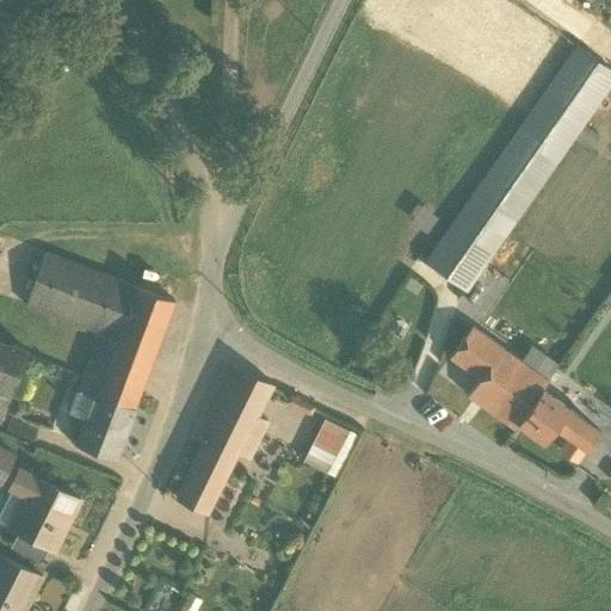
[(423,263),(471,296),(483,279),(479,276),(610,85),(610,69),(574,44),(423,263)]
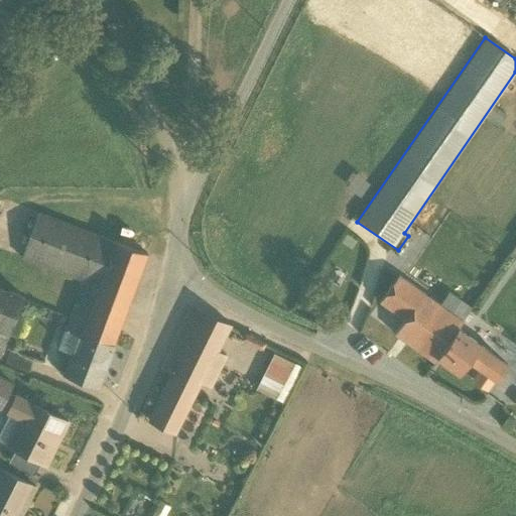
[(445,283),(515,181),(515,104),(408,259),(445,283)]
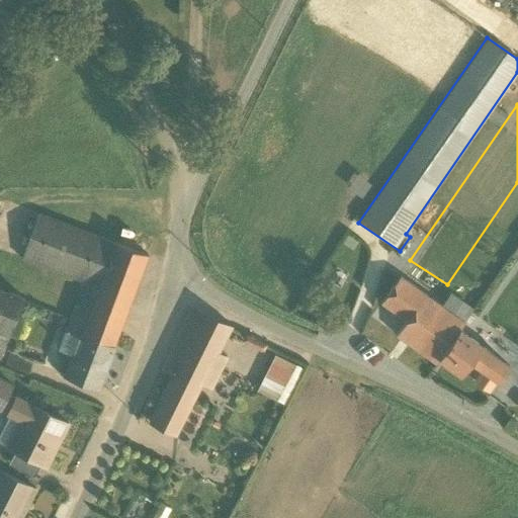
[(69,356),(62,375),(97,387),(147,256),(101,239),(101,238),(37,213),(36,214),(19,260),(81,284),(57,351),(58,352),(69,356)]
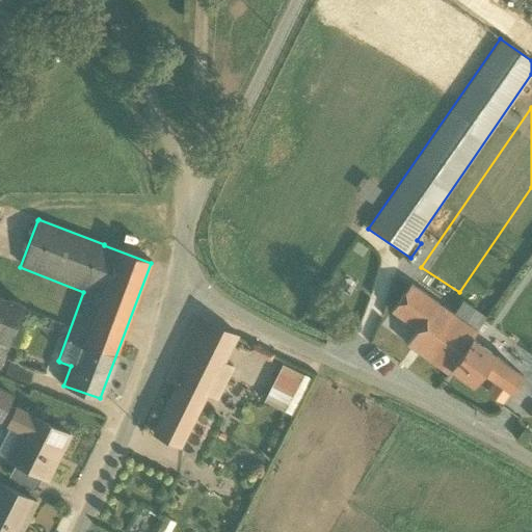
[(476,329),(410,284),(391,313),(416,331),(405,346),(446,375),(476,329)]
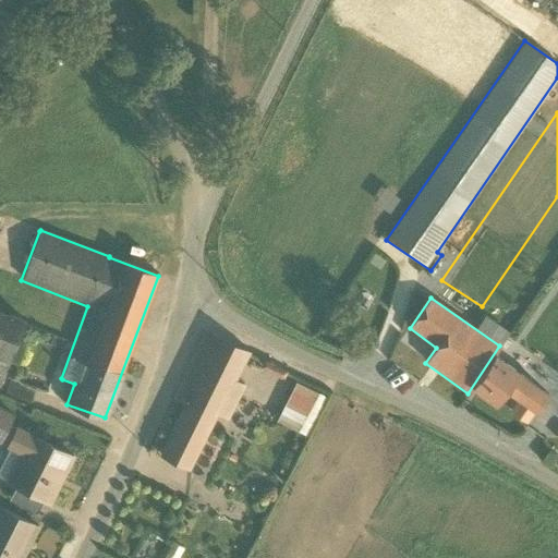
[(0,311),(0,384),(25,320),(0,311)]
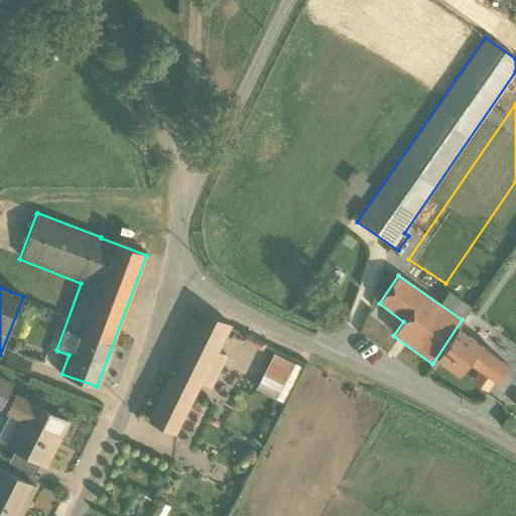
[(147,421),(175,435),(201,386),(210,390),(227,358),(218,353),(230,327),(190,306),(159,370),(169,376),(147,421)]
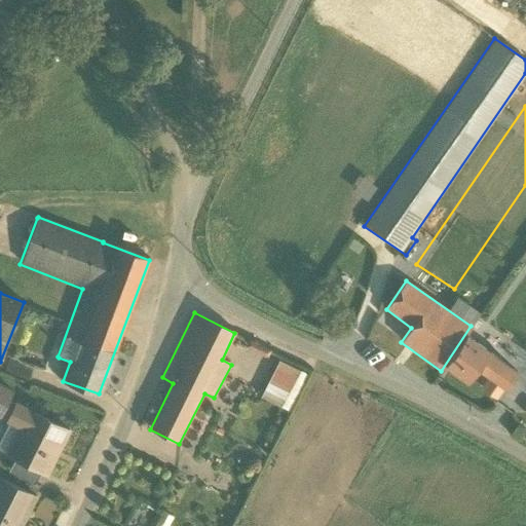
[(465,335),(445,366),(467,382),(477,370),(481,372),(494,354),(465,335)]
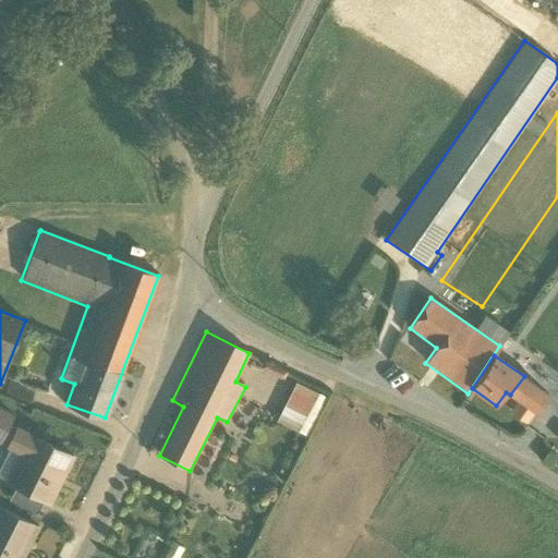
[(35,388),(10,379),(4,395),(29,404),(35,388)]
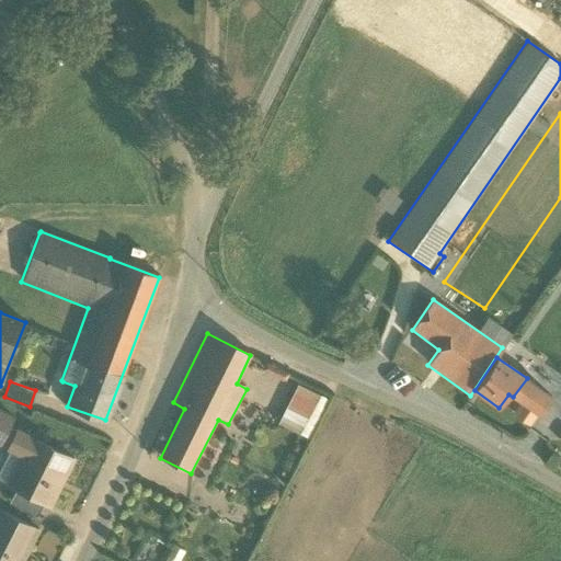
[(277,425),(308,441),(327,401),(297,386),(277,425)]
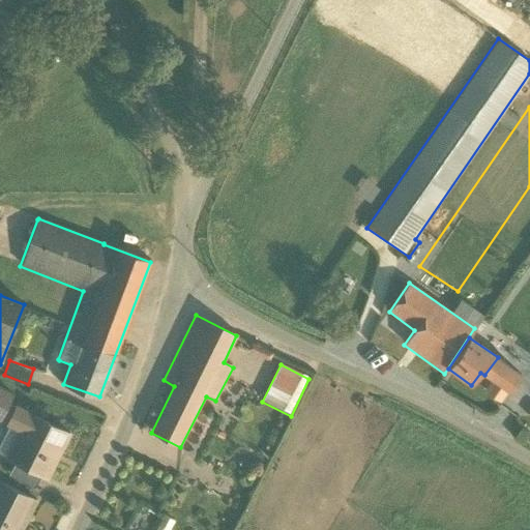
[(0,420),(13,395),(0,388),(0,420)]
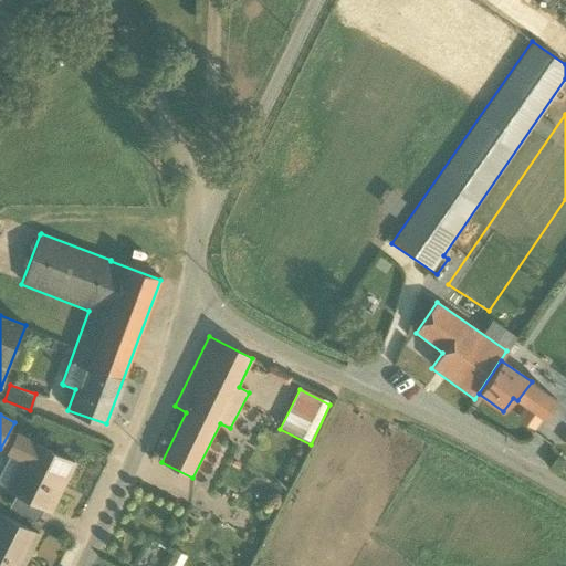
[(30,439),(16,432),(4,454),(7,457),(0,470),(0,485),(17,494),(10,507),(37,521),(43,507),(50,511),(73,464),(30,441),(30,439)]
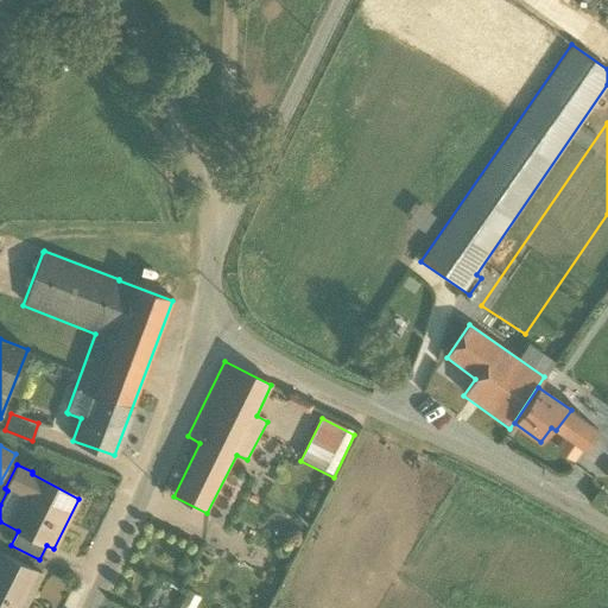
[(0,553),(0,607),(23,607),(40,575),(0,553)]
